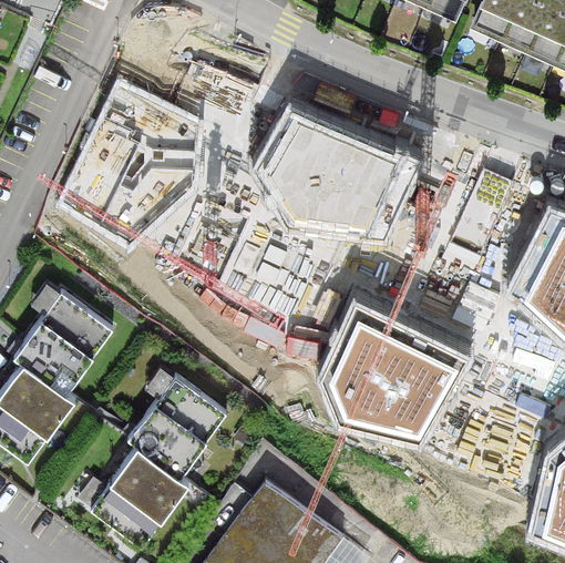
[(427,0),(458,13),(463,0),(427,0)]
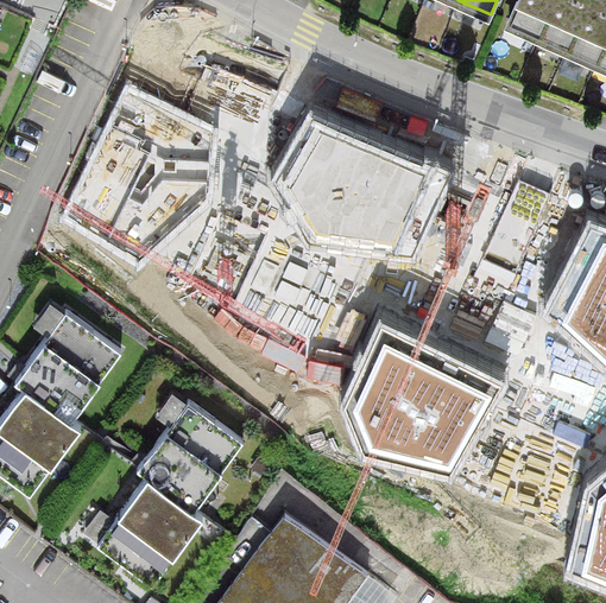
[(605,0),(517,0),(507,21),(605,65),(605,0)]
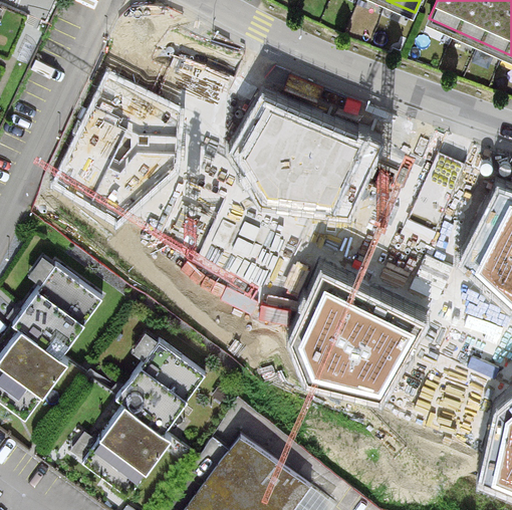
[(178,169),(183,108),(109,72),(55,186),(118,223),(178,169)]
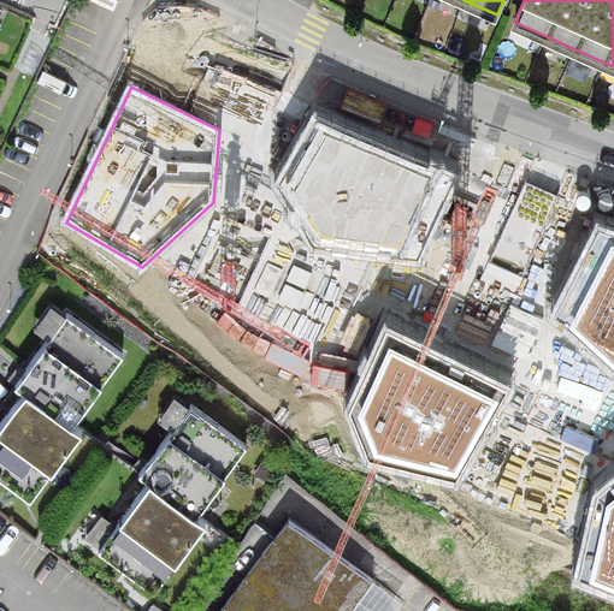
[(418,256),(460,166),(318,108),(278,176),(316,244),(418,256)]
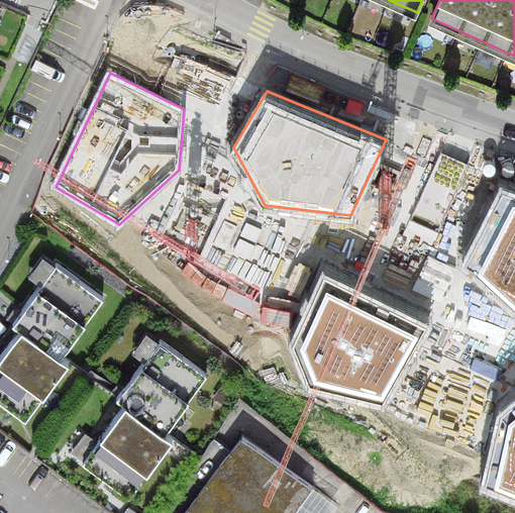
[(514,187),(503,184),(466,259),(514,307),(514,187)]
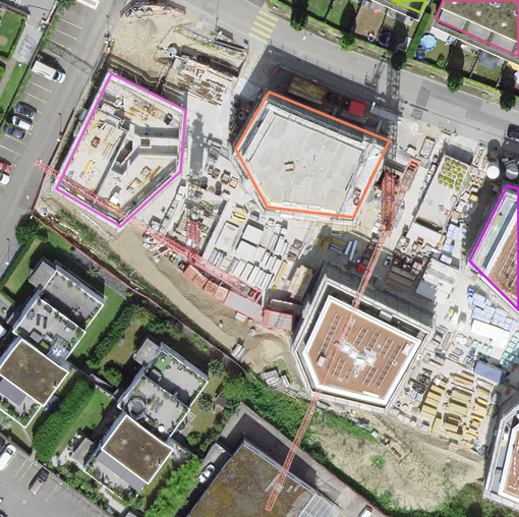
[(71,364),(65,359),(107,301),(45,257),(27,281),(40,289),(15,324),(21,328),(0,358),(0,411),(25,429),(71,364)]
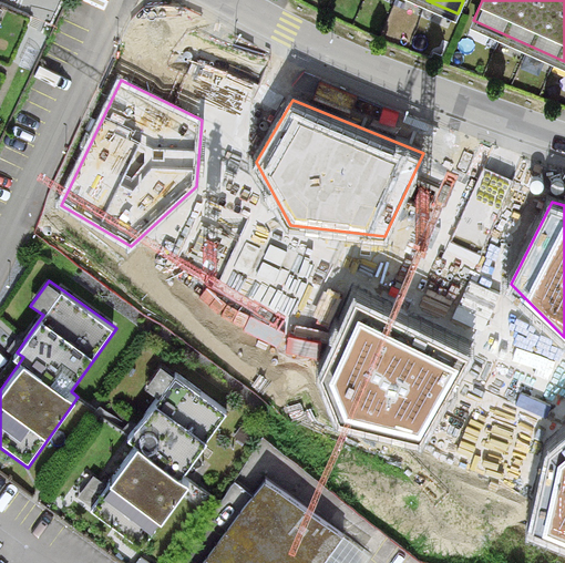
[(475,348),(356,289),(321,364),(347,422),(424,440),(475,348)]
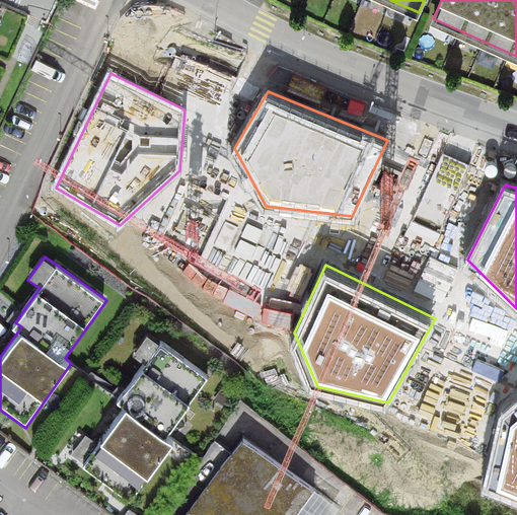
[(71,460),(131,503),(176,438),(171,434),(212,376),(150,333),(133,356),(144,364),(121,397),(127,402),(97,444),(87,437),(71,460)]
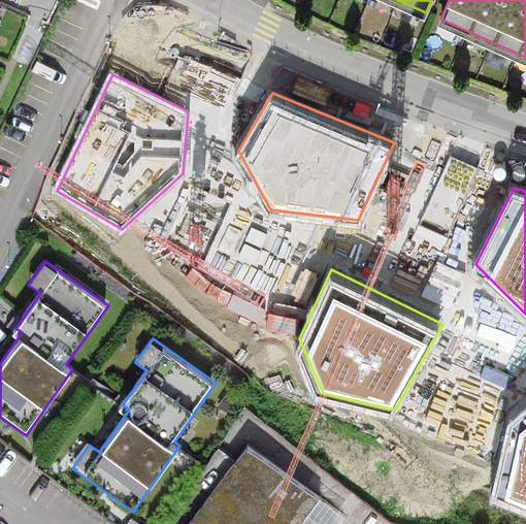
[(492,493),(525,505),(525,402),(508,419),(492,493)]
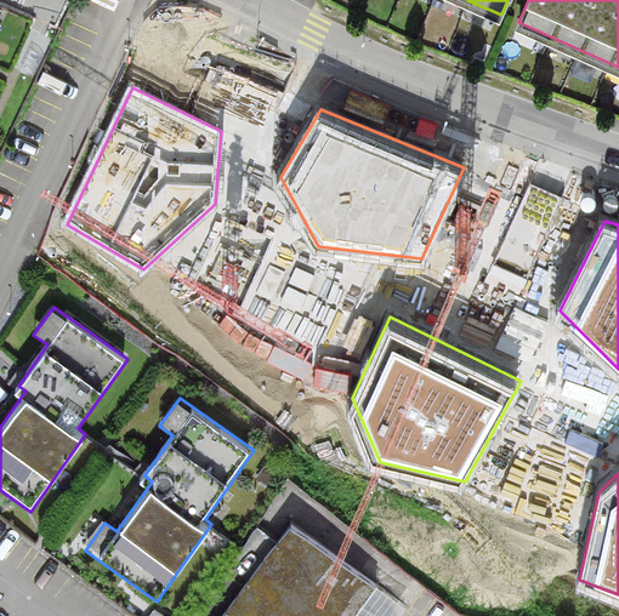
[(289,522),(221,615),(359,615),(381,587),(289,522)]
